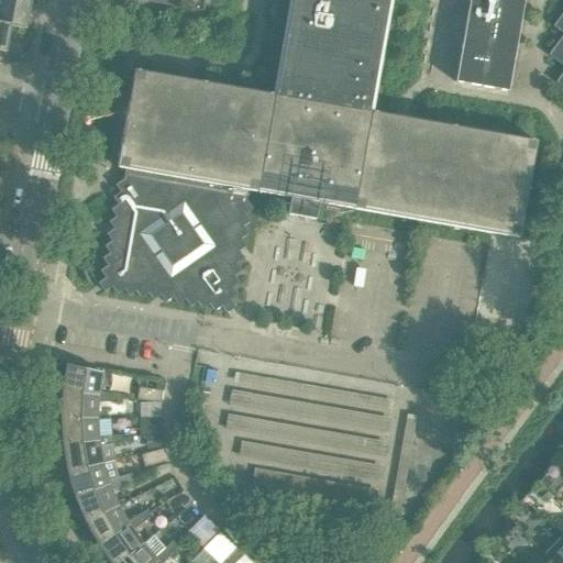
[(25,30),(29,13),(30,2),(19,0),(0,0),(0,24),(10,26),(25,30)]
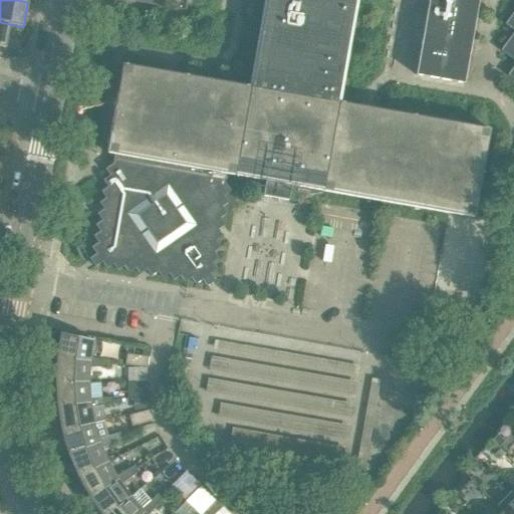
[(473,218),(489,130),(337,102),(355,0),(264,0),(249,86),(121,64),(105,153),(113,155),(112,164),(104,170),(108,176),(102,181),(106,187),(100,192),(104,199),(98,203),(102,210),(96,214),(101,221),(94,225),(99,232),(92,236),(97,243),(90,248),(95,254),(88,259),(94,267),(100,262),(105,269),(111,264),(116,271),(122,266),(127,273),(135,268),(139,275),(146,270),(150,277),(157,272),(162,279),(168,274),(173,281),(179,276),(184,282),(190,278),(195,285),(201,280),(206,286),(214,281),(209,274),(216,270),(211,263),(218,258),(213,252),(220,247),(215,241),(222,236),(217,230),(224,225),(219,218),(226,214),(221,208),(228,203),(223,196),(230,192),(224,184),(226,175),(265,181),(262,197),(288,201),(291,186),(473,218)]
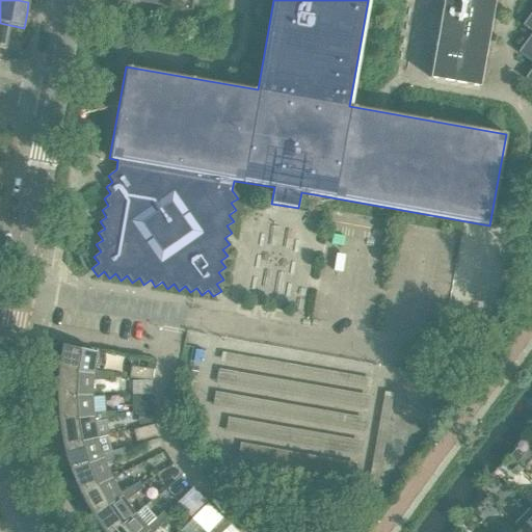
[(494,0),(443,0),(429,78),(479,86),(494,0)]
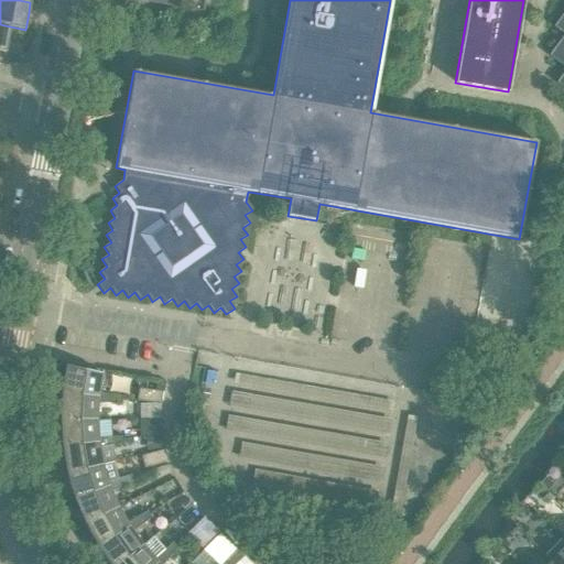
[(563,10),(553,26),(563,34),(549,55),(563,67),(563,71),(555,83),(563,88),(563,10)]
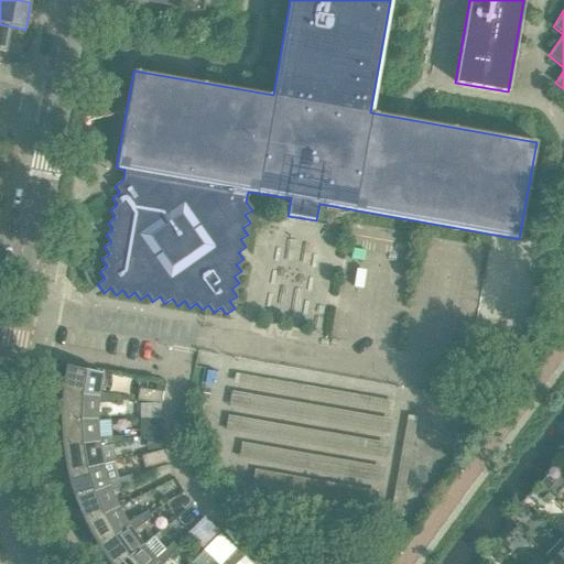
[(0,51),(6,53),(10,26),(0,24),(0,51)]
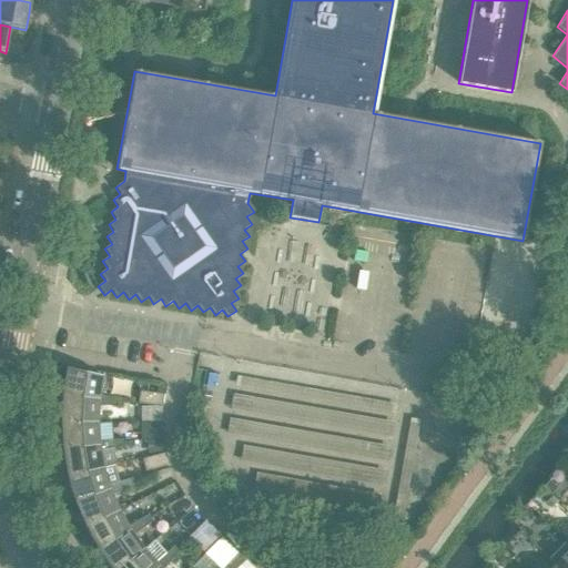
[(99,395),(101,376),(66,368),(61,396),(98,399),(99,395)]
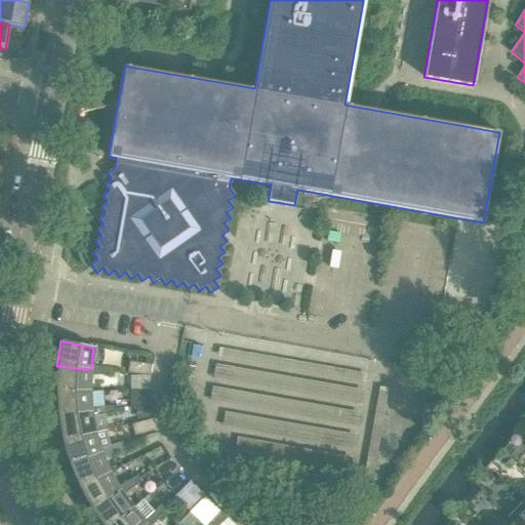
[(151,373),(152,362),(129,360),(128,372),(151,373)]
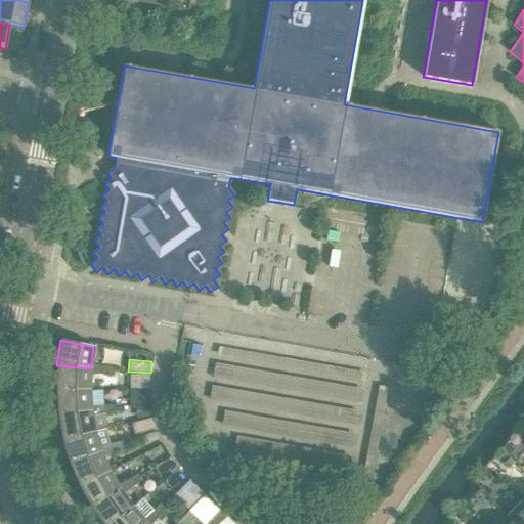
[(89,390),(90,375),(99,375),(100,366),(91,364),(90,368),(56,365),(55,381),(55,390),(89,390)]
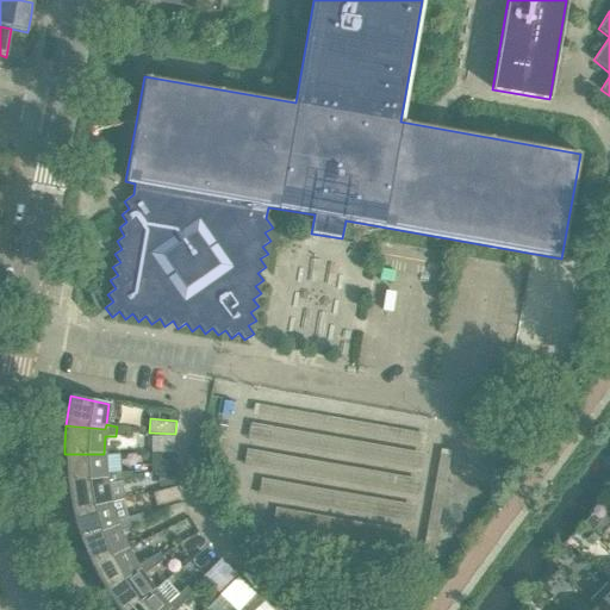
[(131,437),(131,429),(117,427),(116,436),(131,437)]
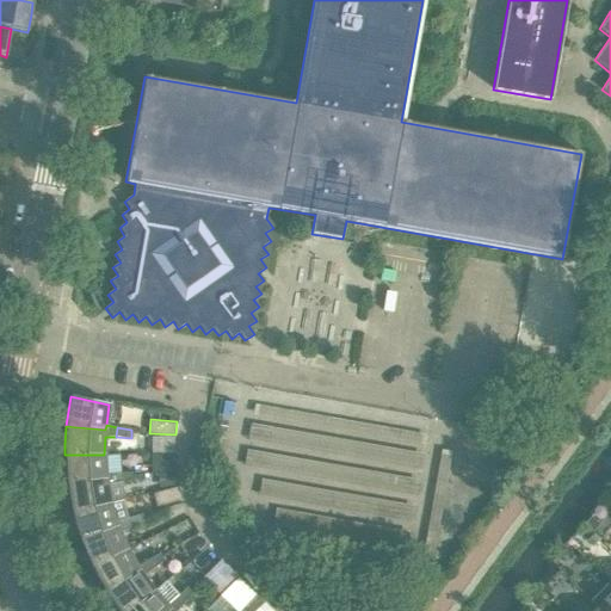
[(174,467),(174,457),(174,454),(148,455),(148,468),(174,467)]
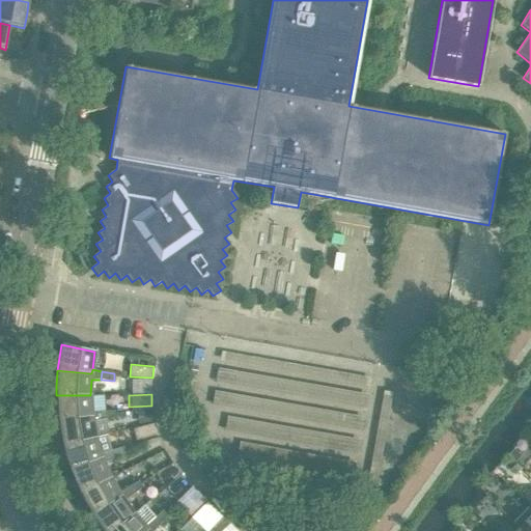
[(91,413),(90,395),(56,395),(57,411),(57,420),(91,416),(91,413)]
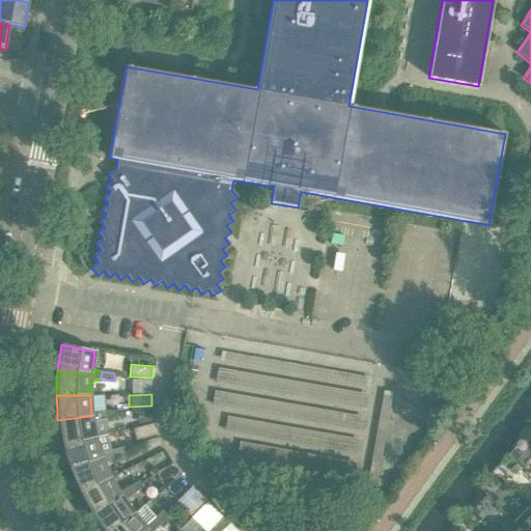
[(115,418),(114,411),(102,412),(103,420),(105,420),(115,418)]
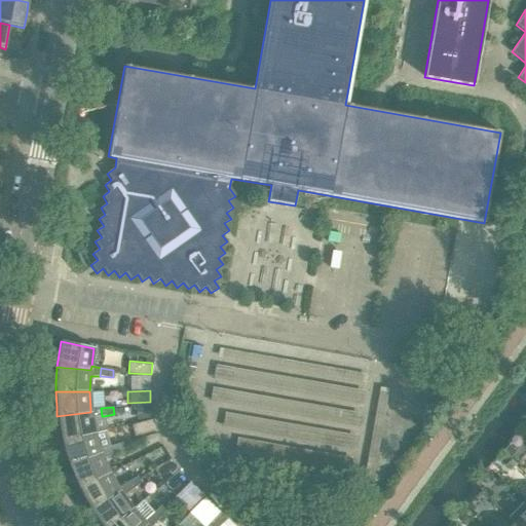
[(95,434),(95,433),(107,430),(104,416),(102,416),(101,408),(90,409),(90,412),(57,416),(60,431),(61,441),(95,434)]
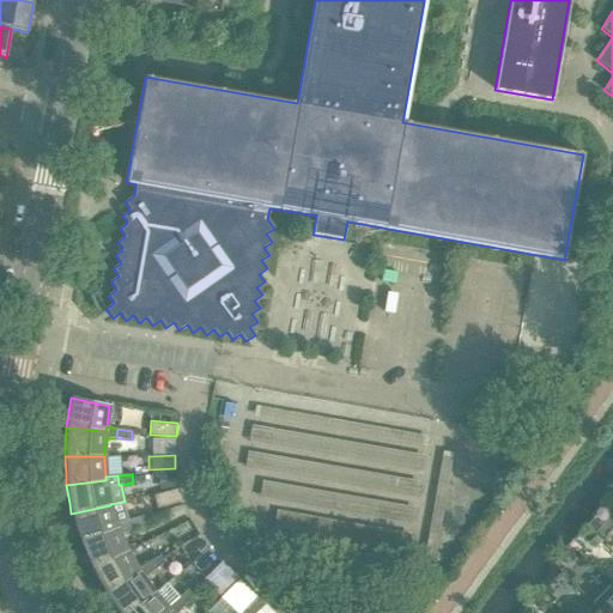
[(182,502),(178,489),(153,496),(157,509),(182,502)]
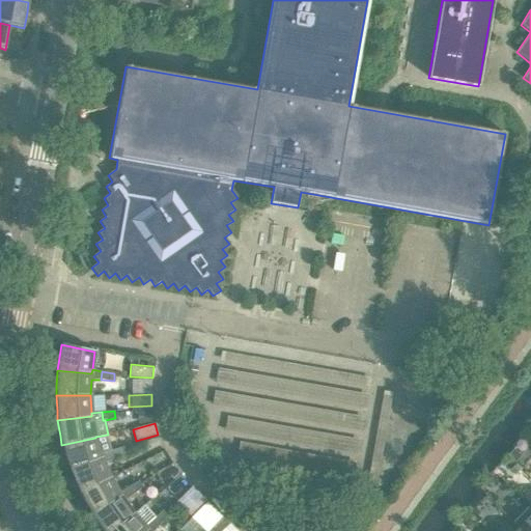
[(101,454),(99,448),(95,438),(61,445),(66,460),(67,464),(70,470),(102,457),(101,454)]
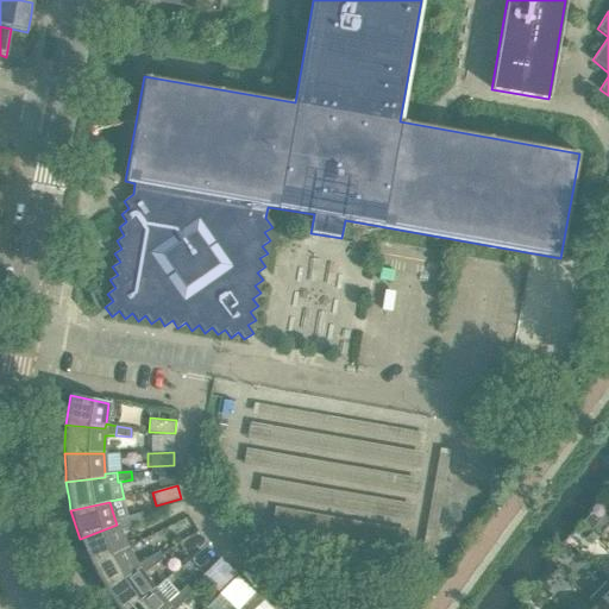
[(143,521),(140,513),(126,518),(130,526),(143,521)]
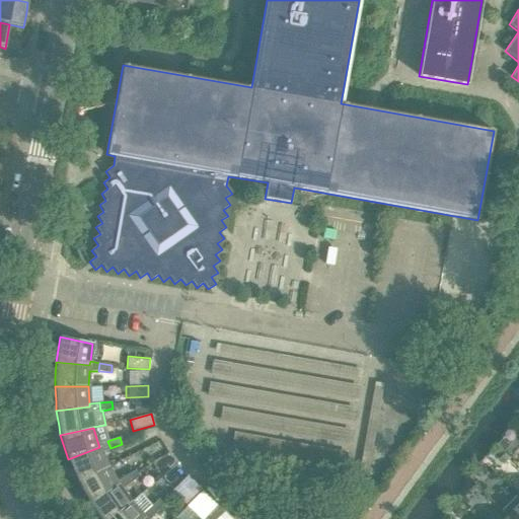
[(107,466),(101,452),(110,448),(107,441),(98,444),(99,447),(68,459),(73,473),(77,482),(107,466)]
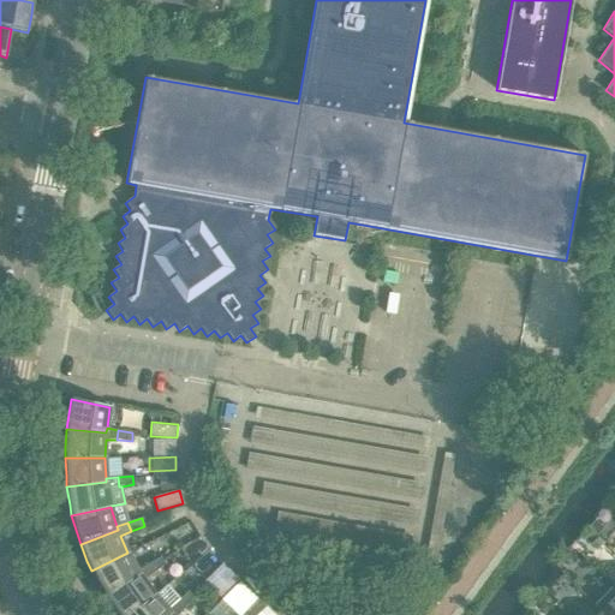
[(141,575),(137,571),(127,553),(91,571),(100,586),(106,596),(107,598),(141,575)]
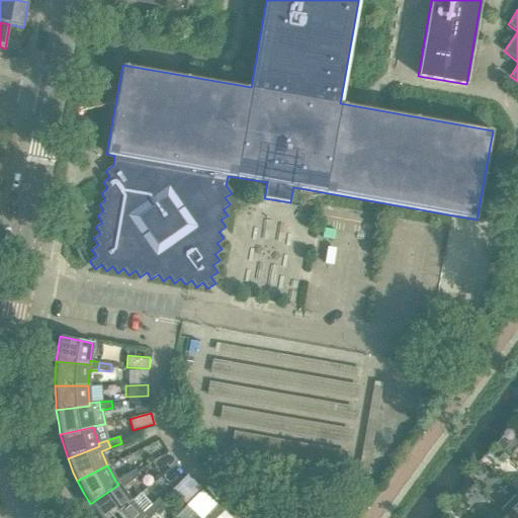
[(128,483),(139,476),(135,469),(124,476),(128,483)]
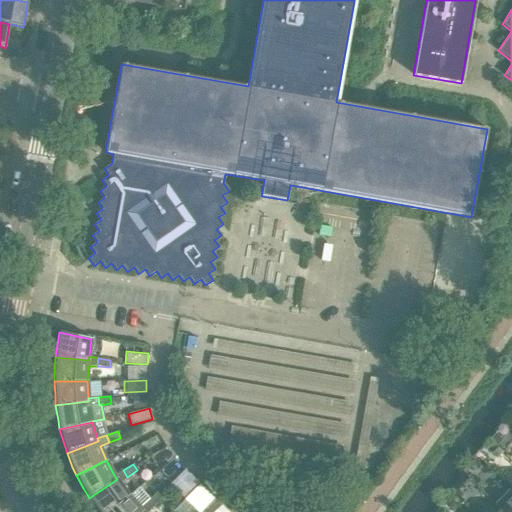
[(107,511),(129,496),(119,483),(127,477),(123,470),(114,475),(117,479),(89,498),(99,511),(107,511)]
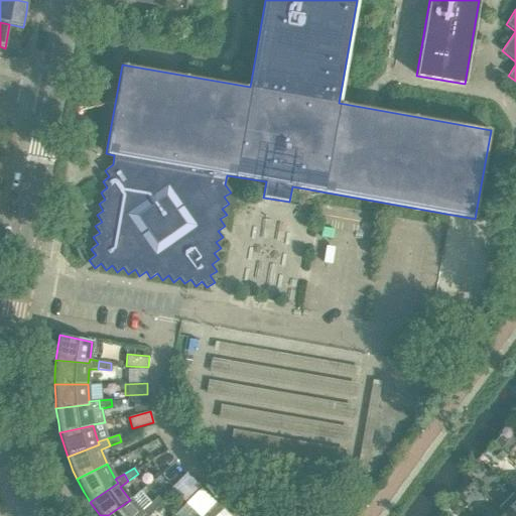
[(141,511),(148,505),(153,511),(162,501),(157,497),(150,503),(139,491),(130,500),(108,515),(140,515),(143,514),(141,511)]
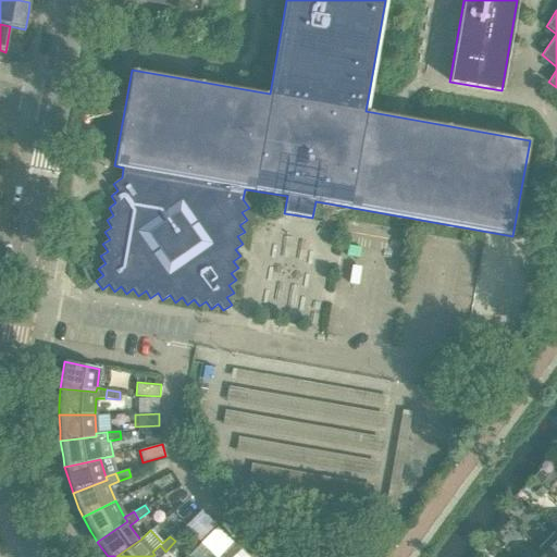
[(556,556),(556,533),(556,532),(540,548),(546,555),(547,556),(556,556)]
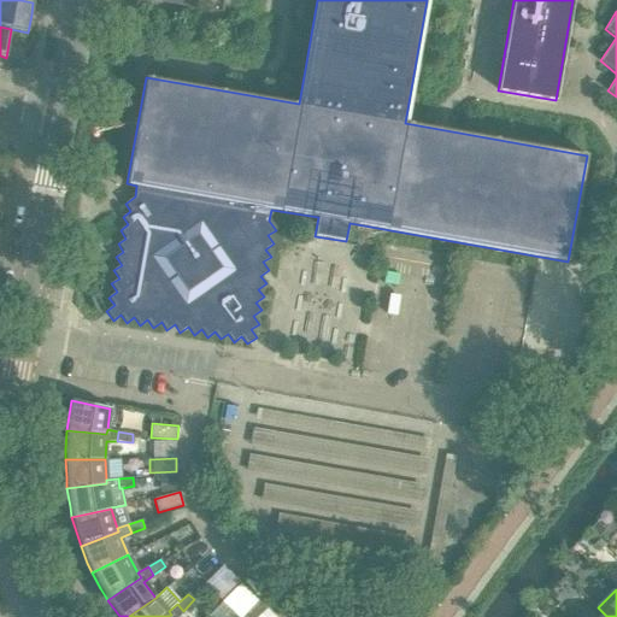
[(250,616),(257,616),(266,609),(258,601),(247,613),(250,616)]
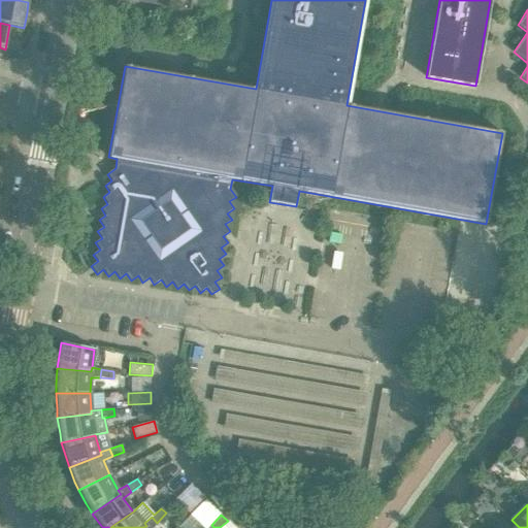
[(152,527),(157,523),(152,517),(144,523),(146,526),(143,527),(152,527)]
